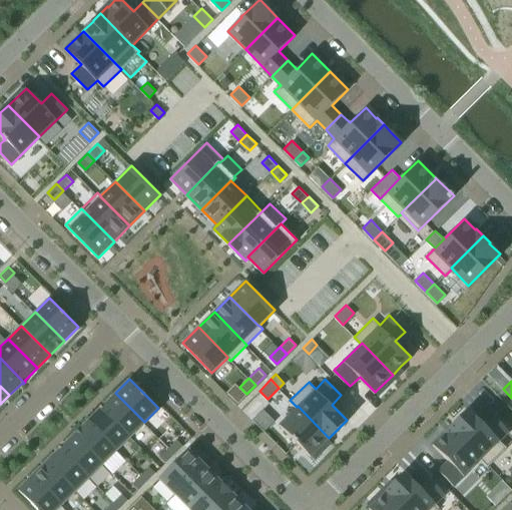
[(101,405),(101,406),(131,436),(144,422),(115,393),(102,406),(101,405)]
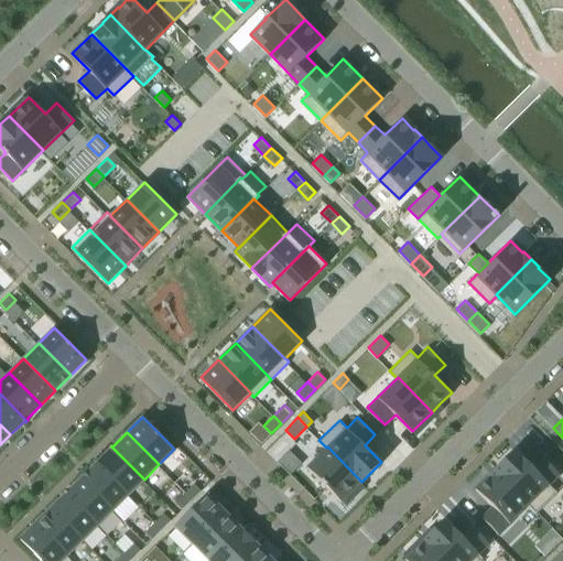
[(111,448),(97,462),(129,494),(144,479),(111,446),(110,446),(111,448)]
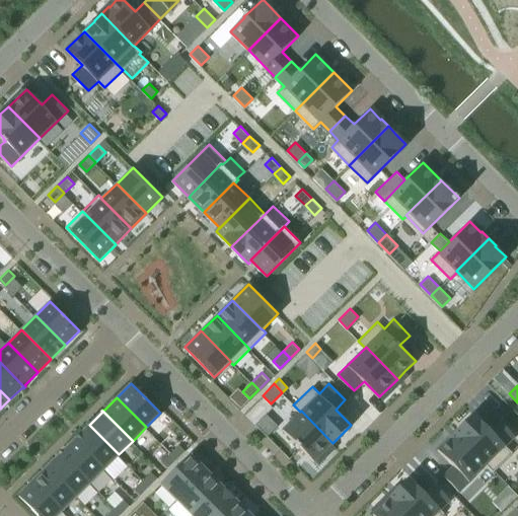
[(300,412),(283,429),(297,443),(296,444),(299,447),(300,447),(314,460),(315,459),(331,443),(333,444),(333,443),(301,411),(300,412)]
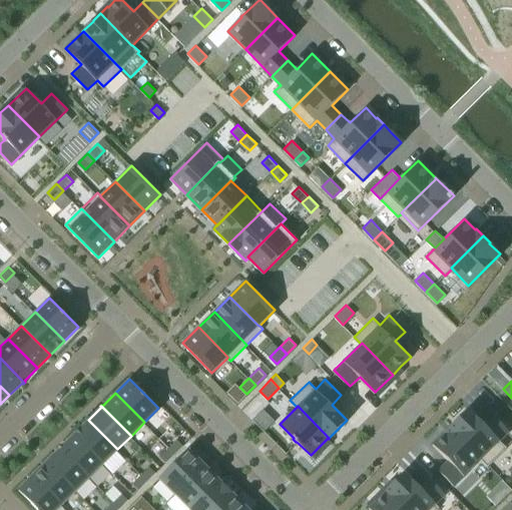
[(457,418),(450,426),(482,457),(482,458),(488,465),(506,447),(500,440),(509,430),(494,414),(484,424),(468,408),(458,419),(457,418)]
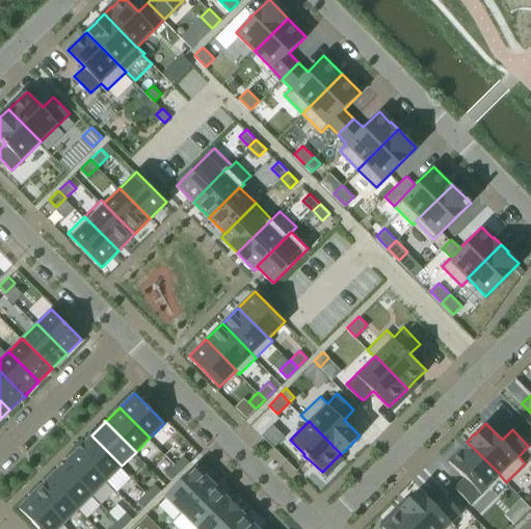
[(91,435),(77,450),(107,480),(116,490),(131,476),(122,466),(91,435)]
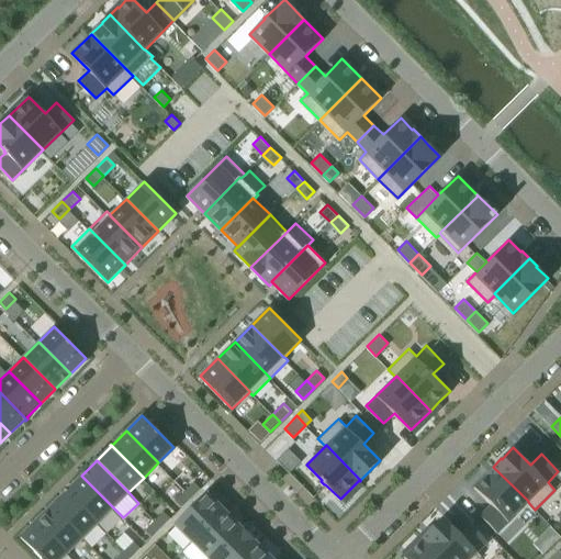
[(486,474),(474,487),(491,503),(480,514),(497,532),(528,502),(528,501),(493,467),(485,474),(486,474)]
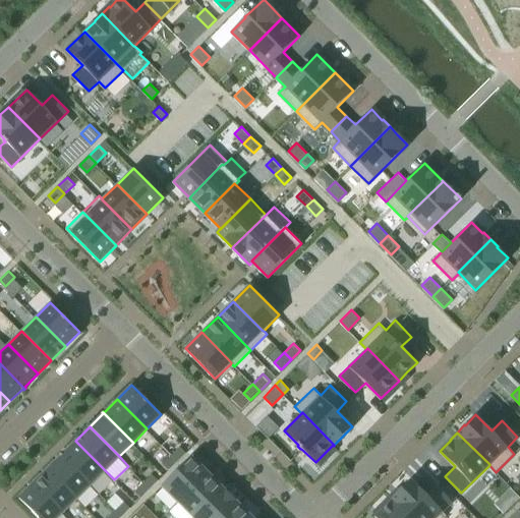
[(61,452),(61,453),(92,484),(105,470),(75,441),(62,453),(61,452)]
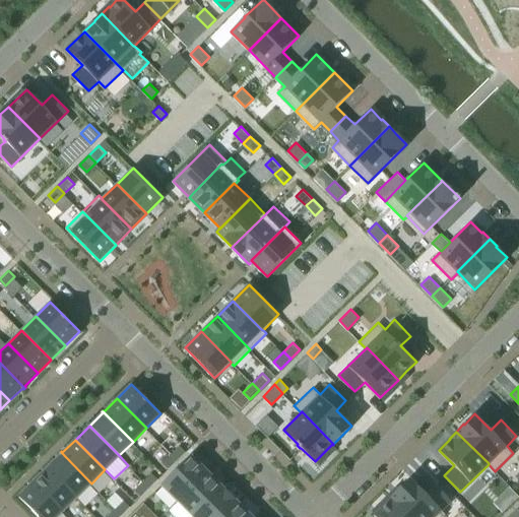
[(180,445),(171,453),(177,459),(186,450),(180,445)]
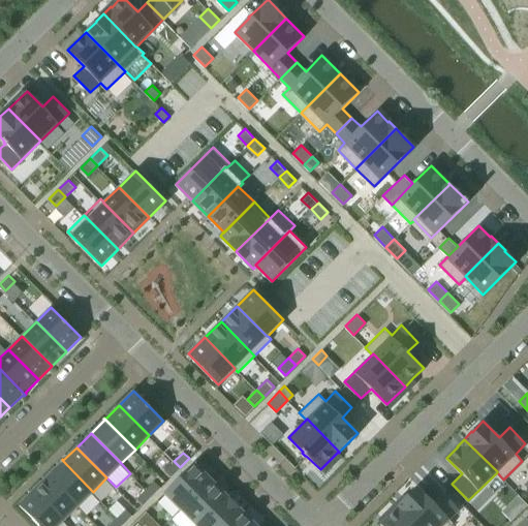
[(62,462),(49,475),(79,505),(93,492),(62,460),(61,461),(62,462)]
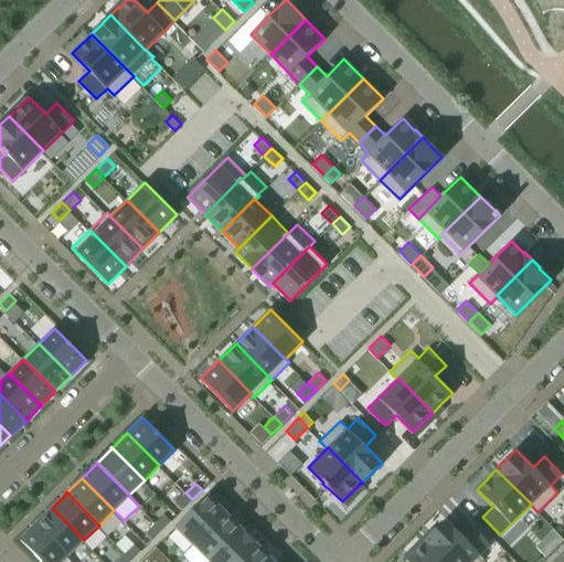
[(185,492),(177,501),(183,508),(192,499),(185,492)]
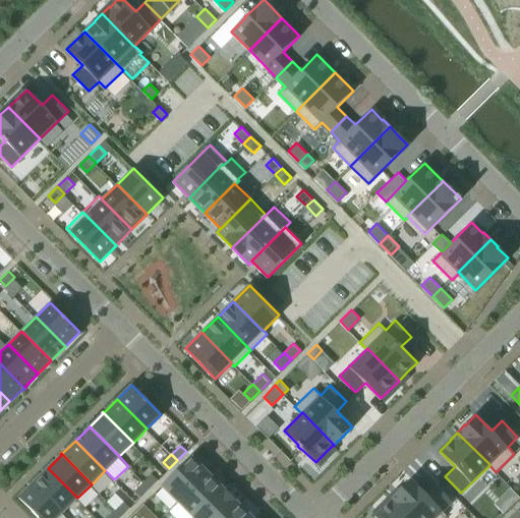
[(191,455),(162,484),(178,501),(208,471),(191,455)]
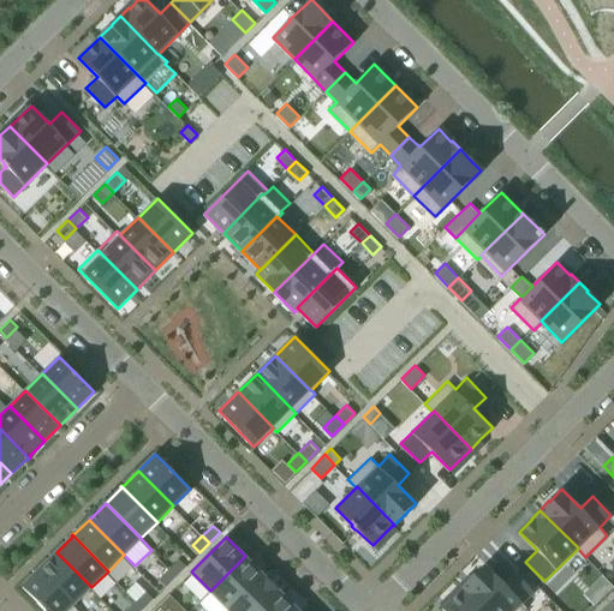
[(57,552),(40,568),(75,604),(91,587),(57,552)]
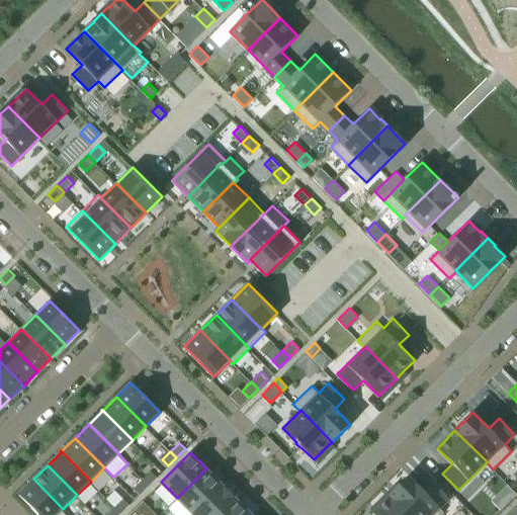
[(177,498),(168,507),(176,514),(189,514),(192,513),(222,484),(206,468),(177,498)]
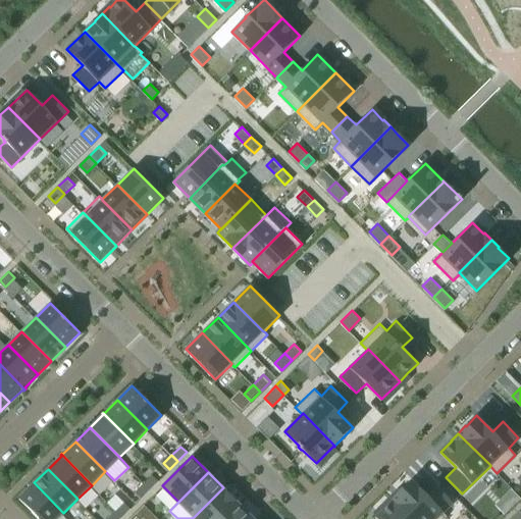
[(152,474),(144,482),(150,488),(158,480),(152,474)]
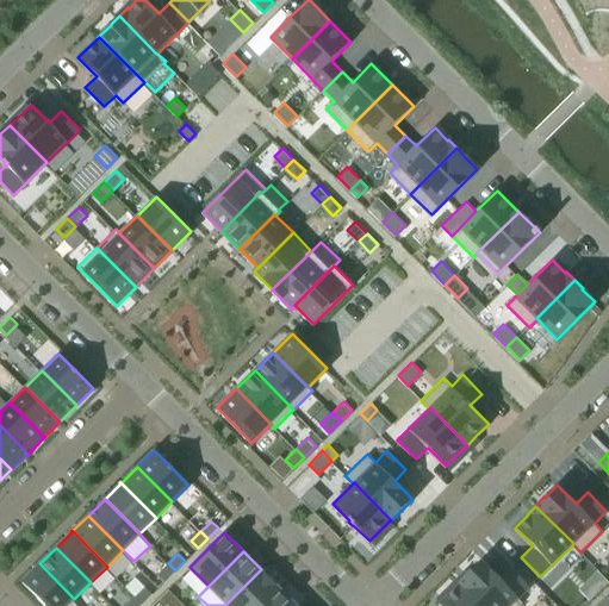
[(470,572),(460,581),(484,605),(517,605),(522,601),(519,598),(530,586),(511,567),(499,579),(482,560),(470,572)]
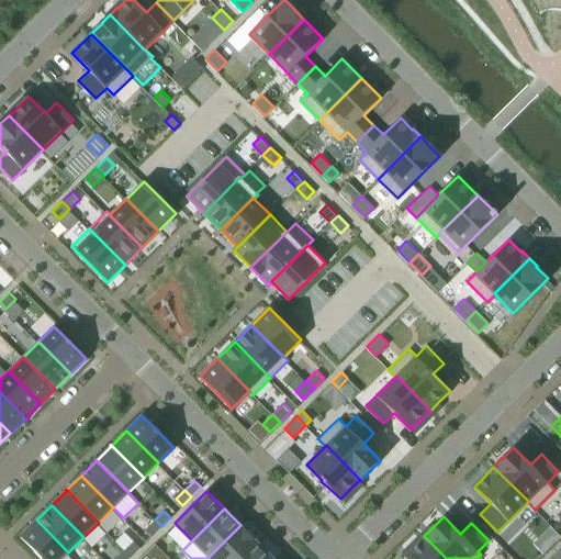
[(36,520),(21,535),(44,558),(60,558),(68,552),(36,520)]
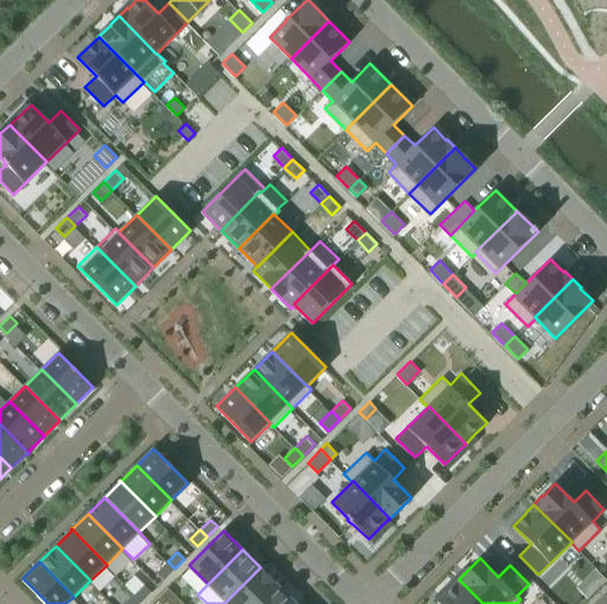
[(168,561),(158,571),(165,578),(175,568),(168,561)]
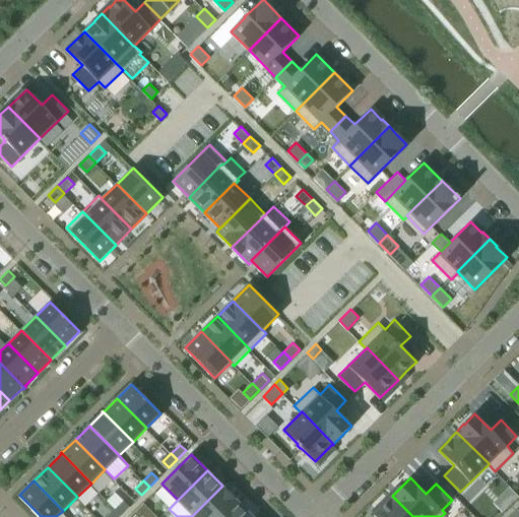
[(222,486),(193,515),(194,516),(221,516),(239,502),(222,486)]
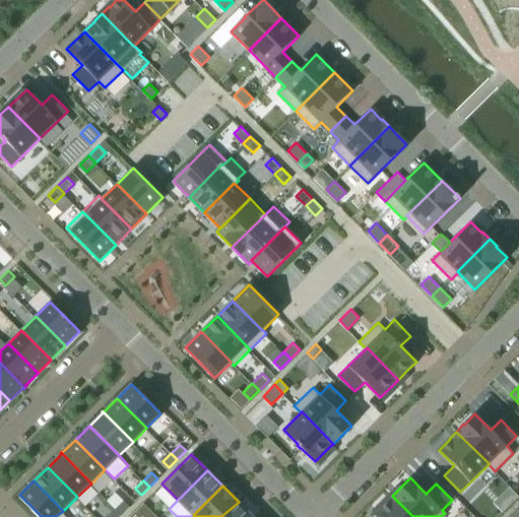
[(115,491),(107,499),(116,508),(124,500),(115,491)]
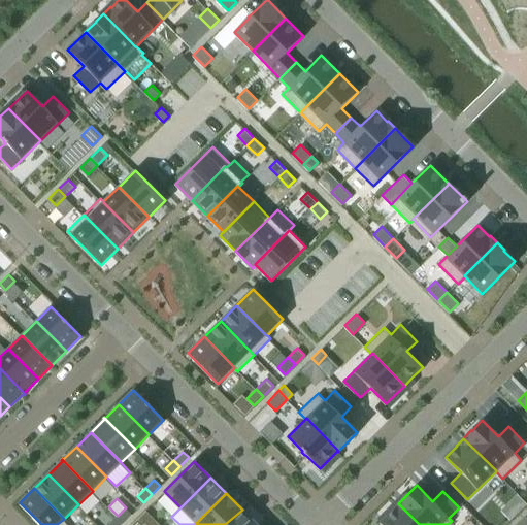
[(381,521),(380,522),(383,524),(419,524),(398,503),(397,504),(381,521)]
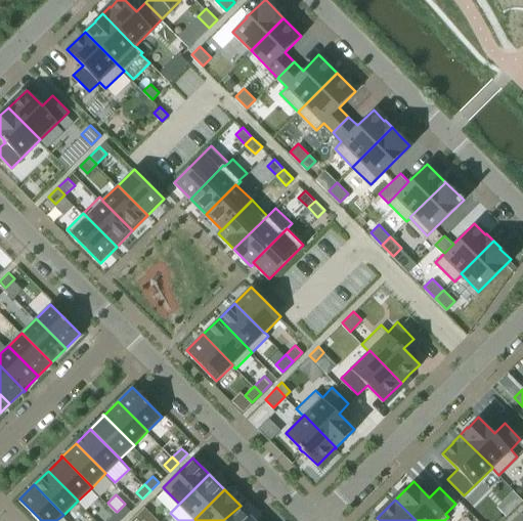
[(107,503),(99,511),(107,520),(117,512),(107,503)]
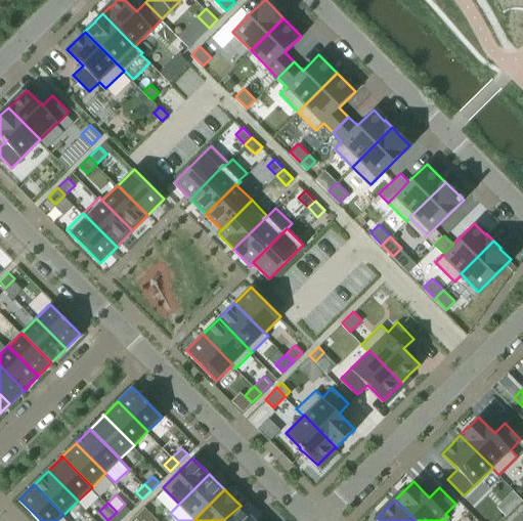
[(125,504),(117,512),(123,518),(125,516),(131,510),(125,504)]
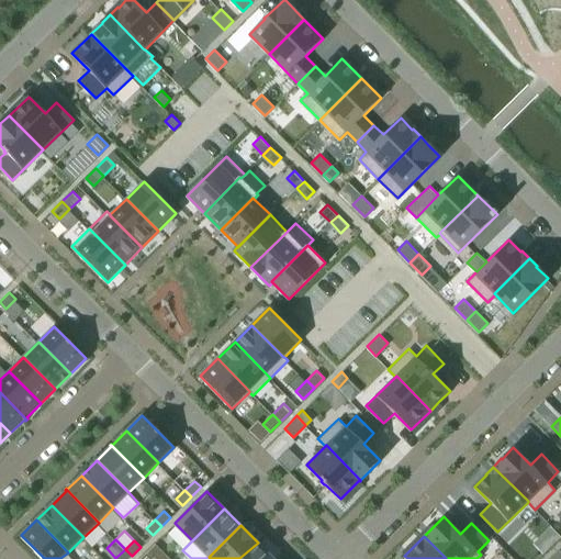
[(273,558),(275,558),(258,543),(239,558),(273,558)]
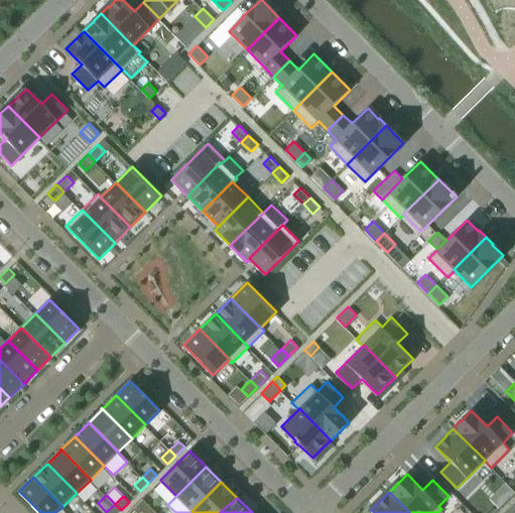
[(514,504),(513,503),(503,512),(514,512),(514,504)]
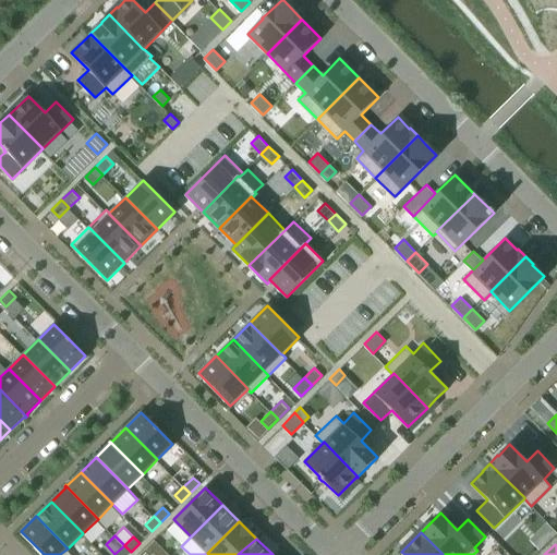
[(124,545),(114,554),(116,554),(126,554),(131,552),(124,545)]
